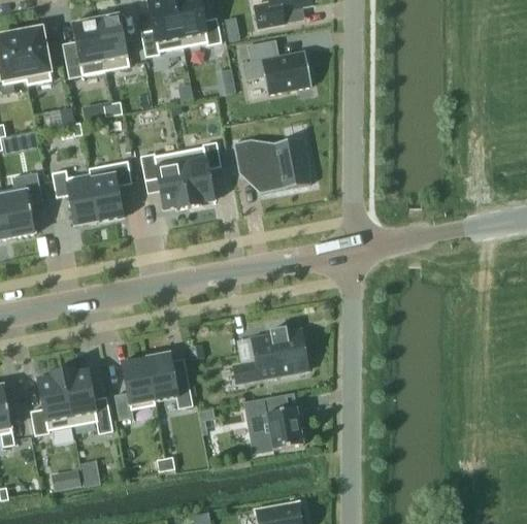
[(161,53),(160,51),(184,46),(174,0),(149,0),(154,29),(141,31),(146,56),(161,53)]
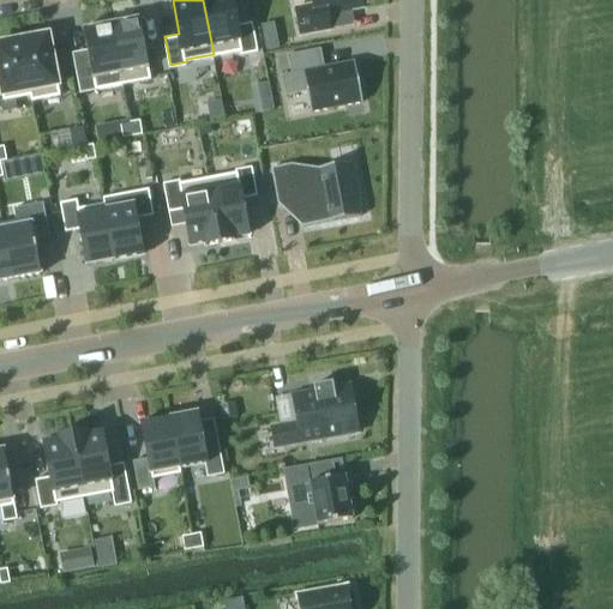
[(203,0),(214,54),(241,48),(241,52),(258,48),(253,19),(238,22),(233,0),(203,0)]
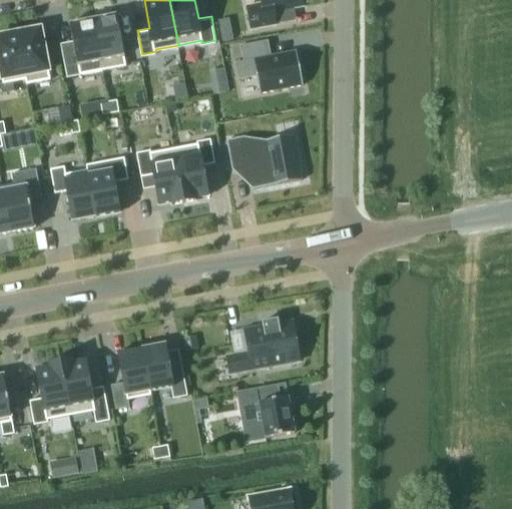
[(263,0),(263,1),(247,3),(251,27),(277,22),(275,9),(304,4),(303,0),(263,0)]
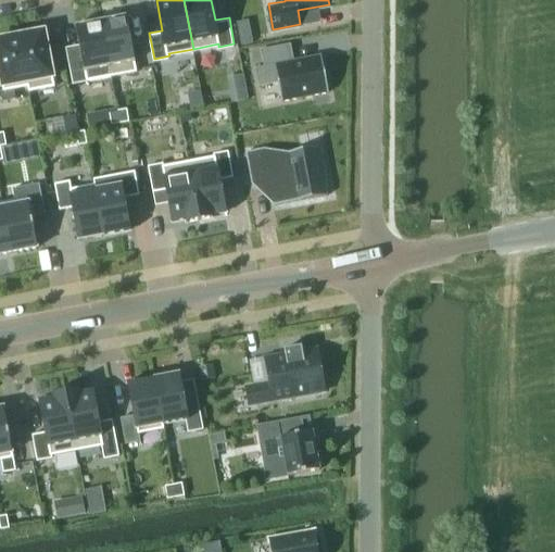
[(137,70),(127,13),(115,15),(114,15),(101,17),(112,74),(137,70)]
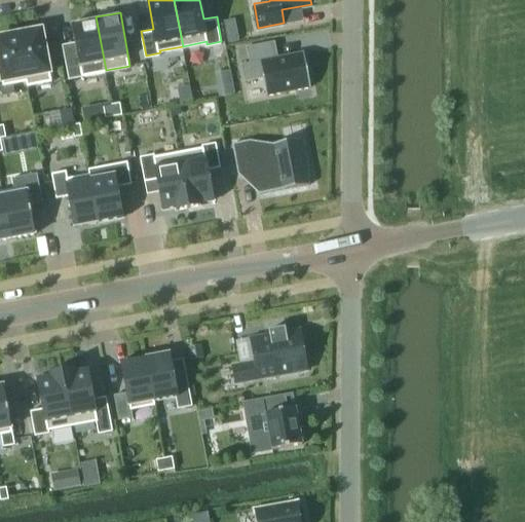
[(236,12),(223,15),(228,38),(242,34),(236,12)]
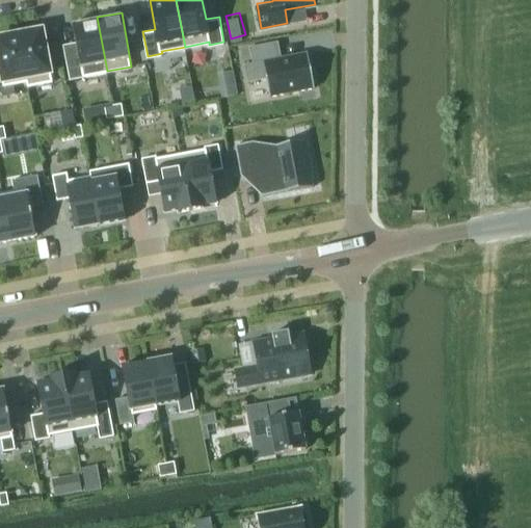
[(83,75),(107,71),(97,17),(84,19),(84,20),(73,22),(83,75)]
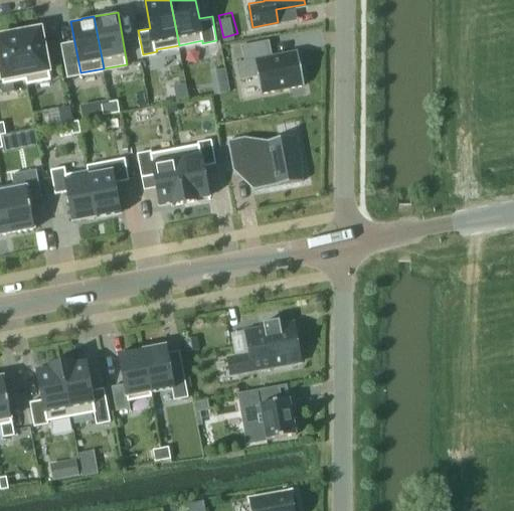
[(26,77),(27,81),(51,77),(41,26),(18,30),(26,77)]
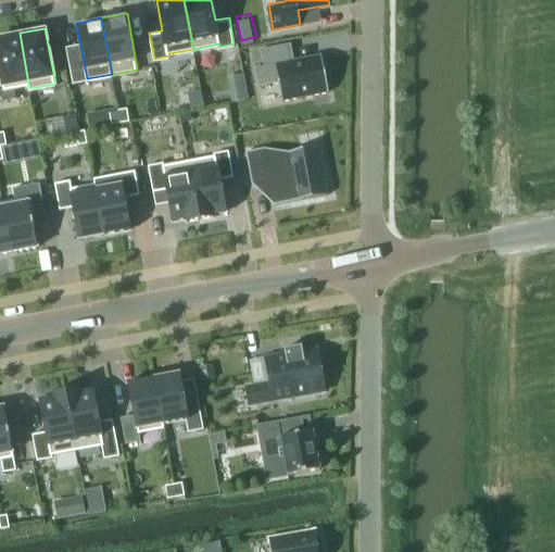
[(14,86),(28,84),(20,33),(0,36),(0,69),(3,88),(1,89),(2,98),(16,96),(14,86)]
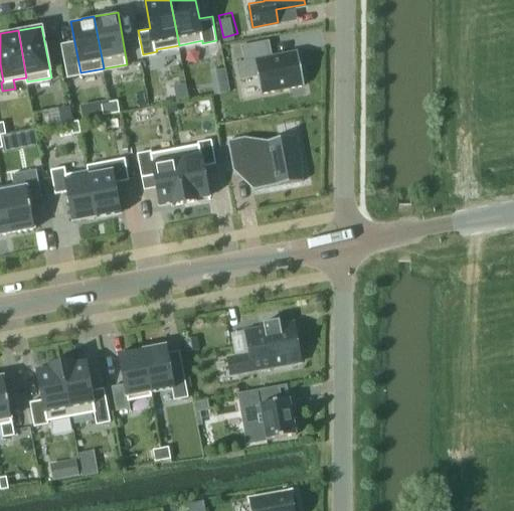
[(270,37),(241,43),(244,58),(236,60),(240,77),(258,73),(262,91),(305,82),(298,48),(273,53),(270,37)]
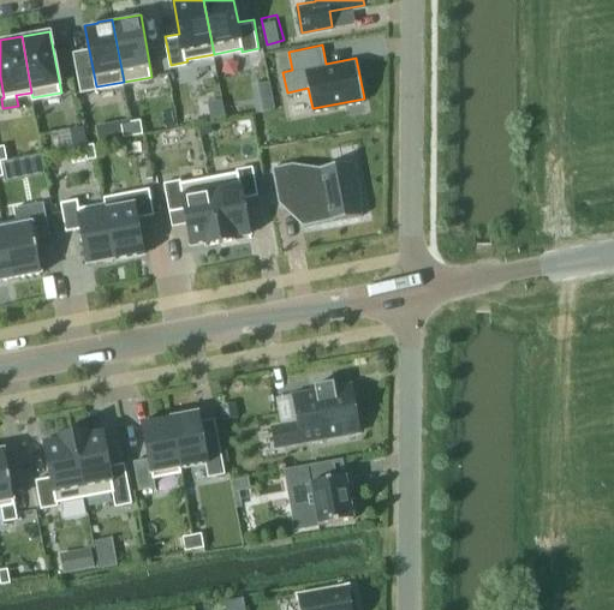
[(256,106),(275,103),(272,75),(252,77),(256,106)]
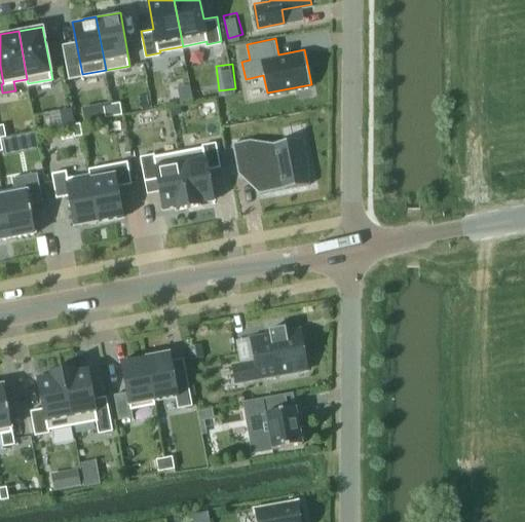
[(123,112),(120,100),(112,101),(114,113),(123,112)]
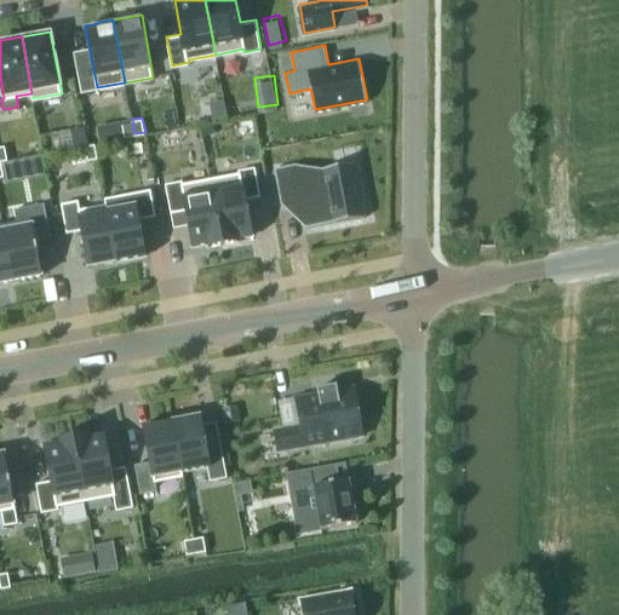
[(125,136),(135,133),(132,119),(122,121),(125,136)]
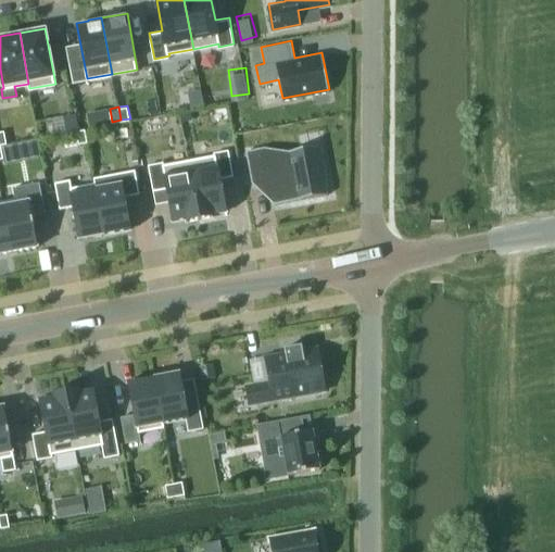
[(85,128),(76,130),(78,143),(88,141),(85,128)]
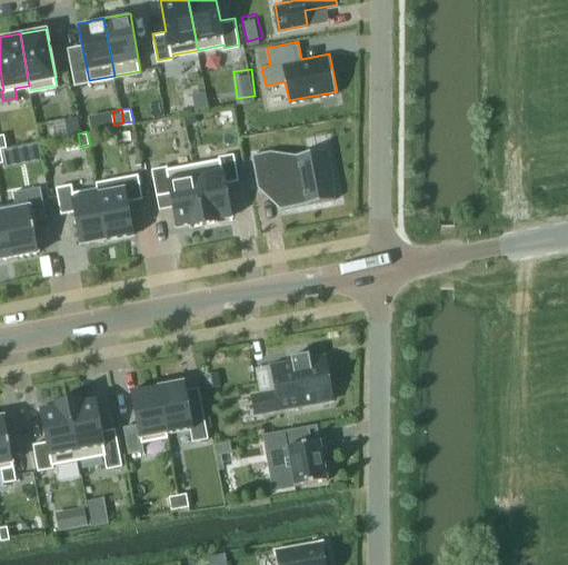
[(276,181),(280,207),(336,197),(331,172),(335,171),(329,147),(271,158),(270,149),(251,152),(258,185),(276,181)]
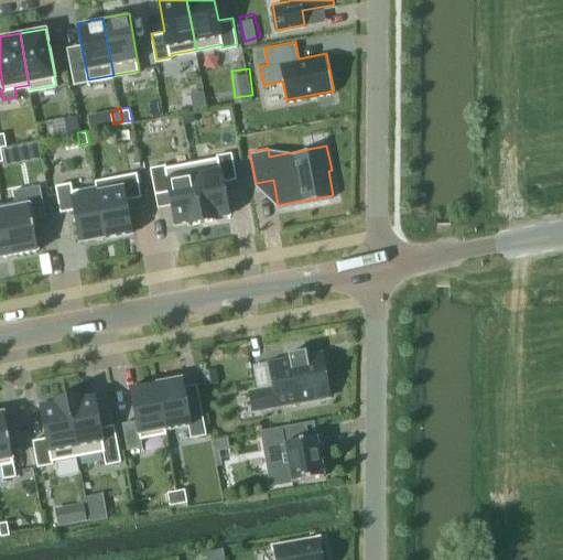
[(237,176),(233,150),(217,153),(217,155),(192,161),(203,219),(216,217),(216,215),(229,212),(224,180),(237,176)]
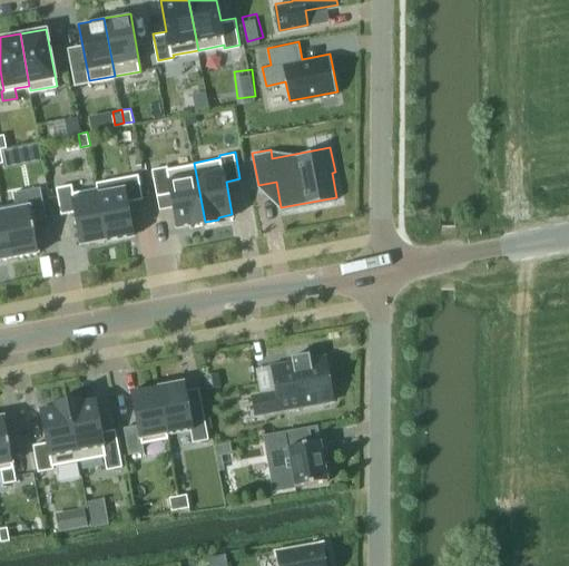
[(205,222),(194,163),(168,167),(168,165),(153,167),(157,194),(172,192),(177,225),(192,222),(192,225),(205,222)]
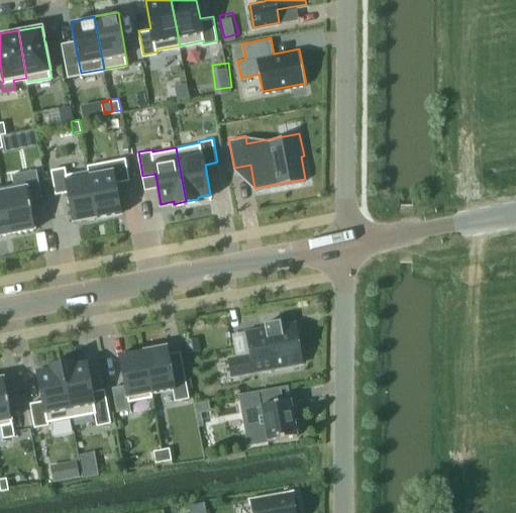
[(88,169),(89,169),(97,215),(121,211),(115,182),(130,179),(125,157),(87,164),(88,169)]
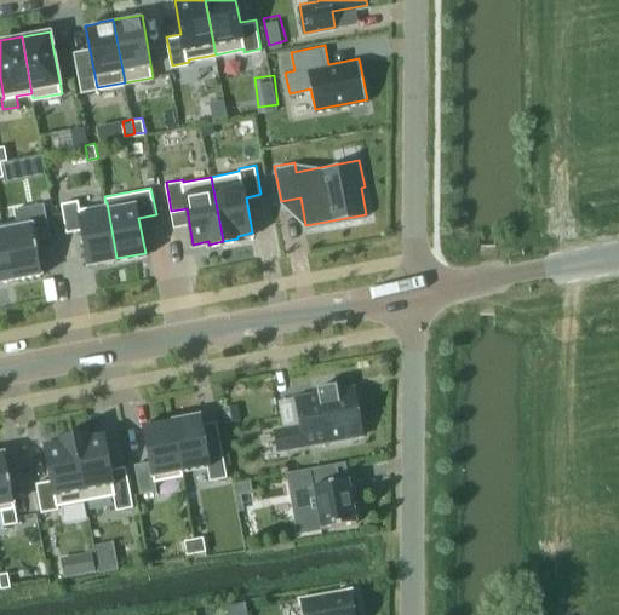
[(107,202),(105,202),(80,207),(79,199),(62,201),(67,231),(82,228),(89,264),(116,258),(107,202)]
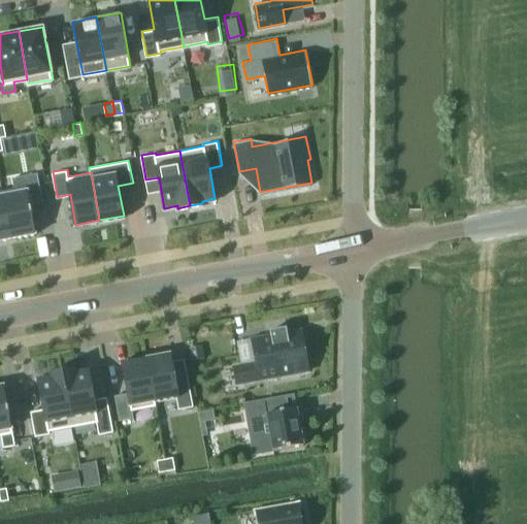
[(36,232),(27,185),(3,189),(11,236),(36,232)]
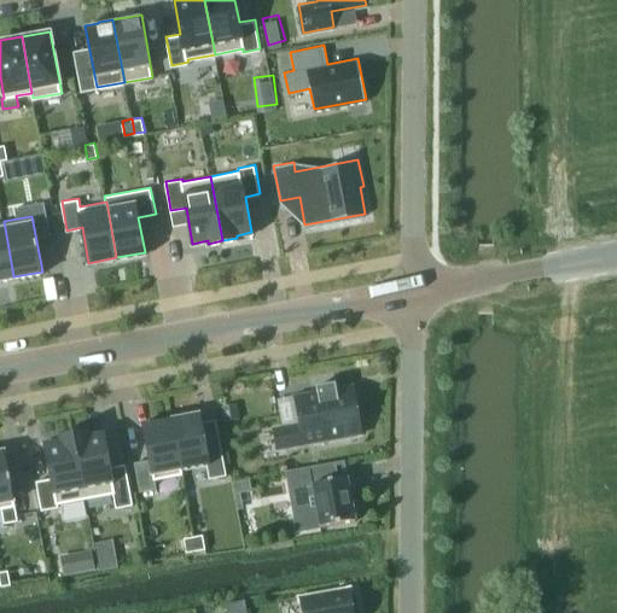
[(0,279),(13,276),(4,221),(0,221),(0,279)]
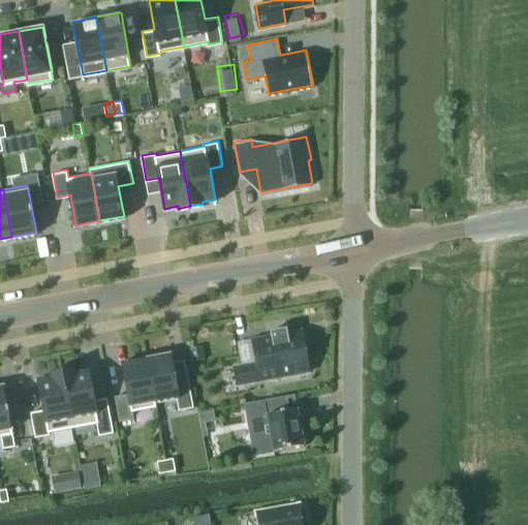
[(255,361),(233,366),(236,383),(311,370),(303,328),(288,330),(287,326),(271,329),(272,333),(251,337),(255,361)]
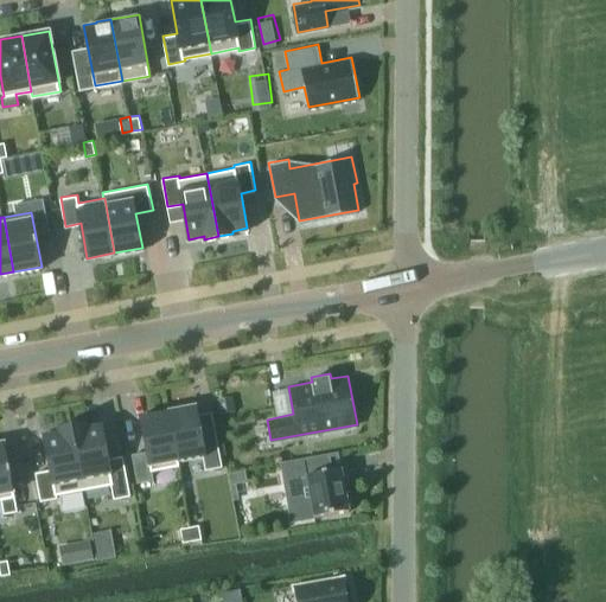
[(168,409),(178,459),(203,454),(205,468),(223,465),(217,436),(203,439),(196,404),(168,409)]
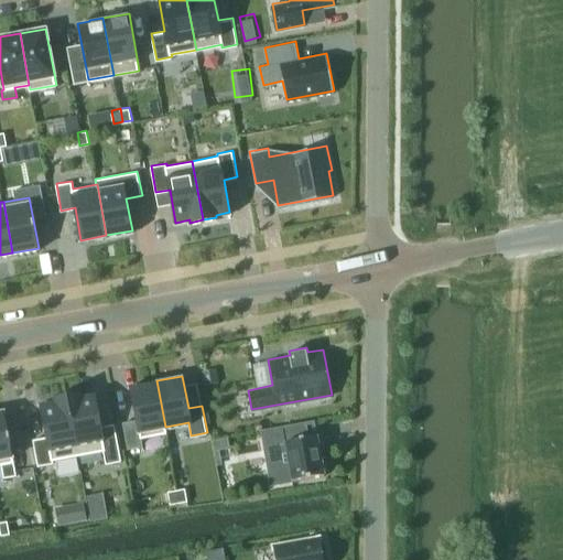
[(165,427),(157,380),(130,386),(140,437),(166,432),(165,427)]
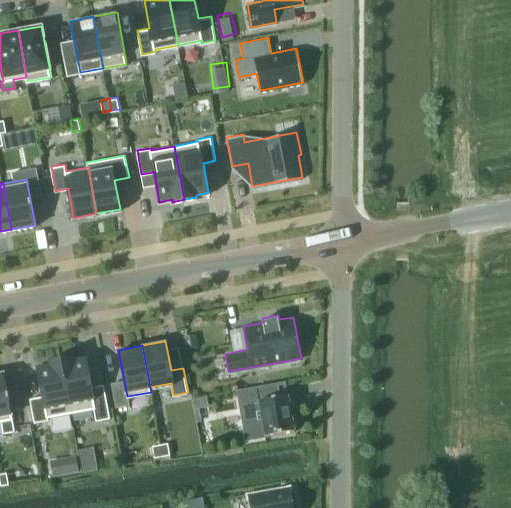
[(73,356),(61,358),(71,412),(94,408),(96,419),(110,416),(104,383),(91,385),(86,356),(73,358),(73,356)]
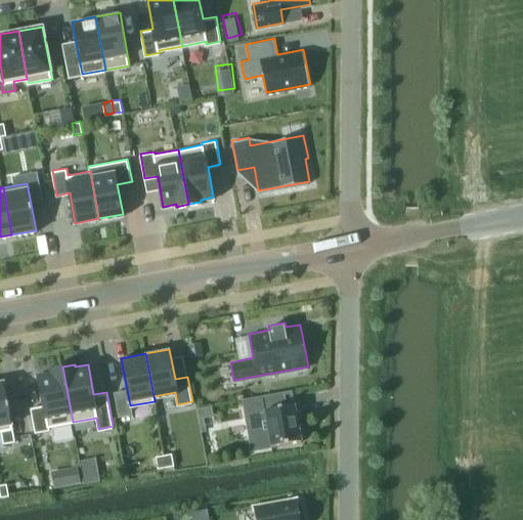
[(73,422),(62,366),(50,370),(50,372),(38,374),(43,404),(31,406),(35,431),(48,428),(48,427),(73,422)]
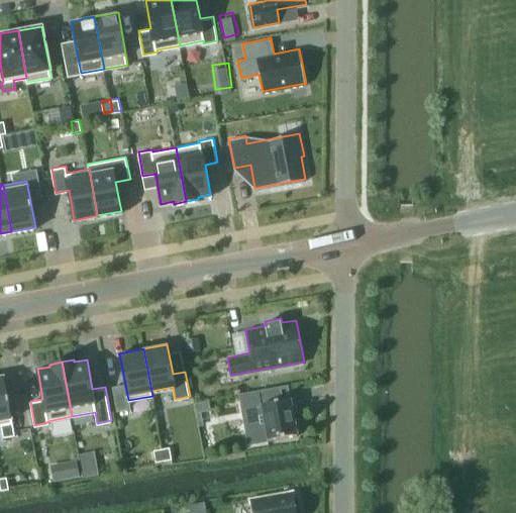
[(0,376),(0,424),(1,424),(4,436),(15,434),(4,376),(0,376)]
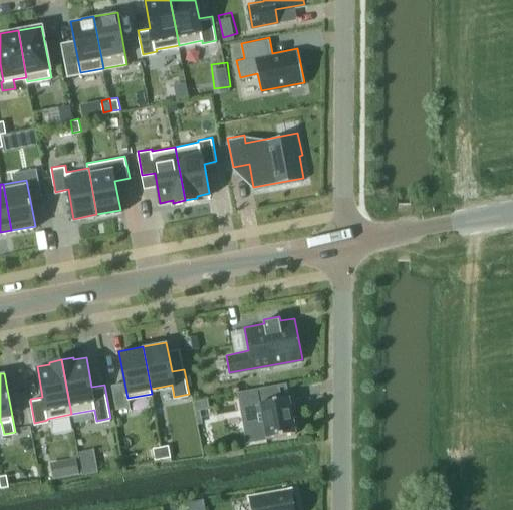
[(266,437),(296,431),(289,396),(281,397),(279,385),(252,390),(258,421),(263,420),(266,437)]
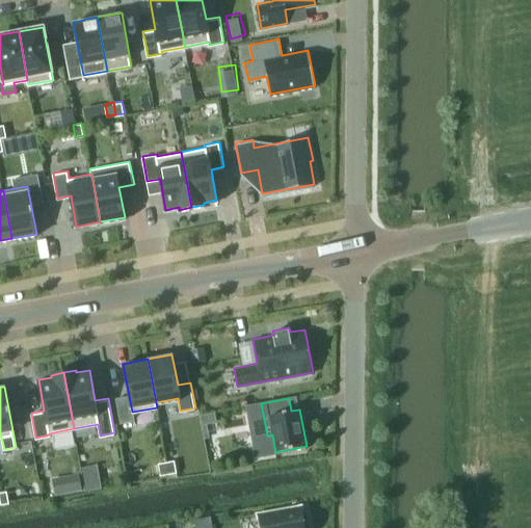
[(166,460),(168,473),(177,471),(175,458),(166,460)]
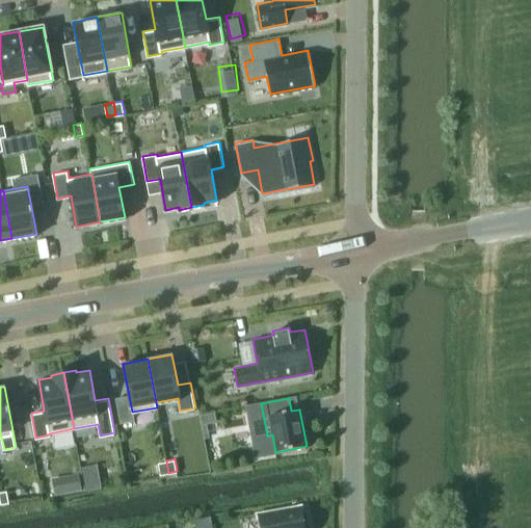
[(160,474),(168,473),(166,460),(158,462),(160,474)]
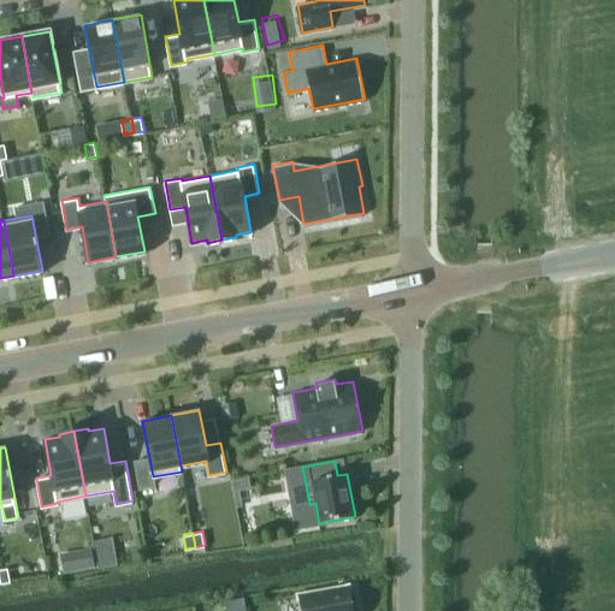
[(64,545),(67,567),(117,557),(113,535),(64,545)]
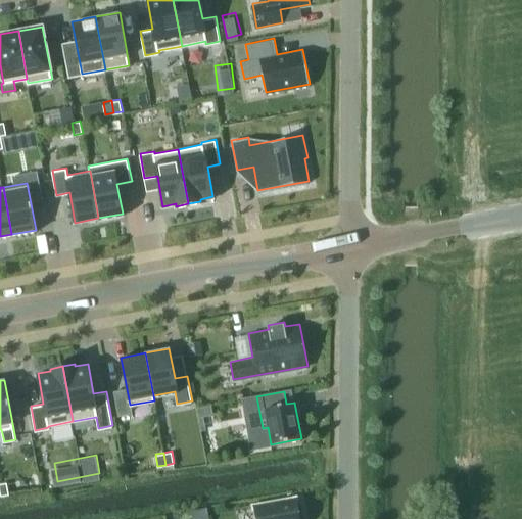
[(6,477),(0,478),(0,490),(0,491),(8,489),(6,477)]
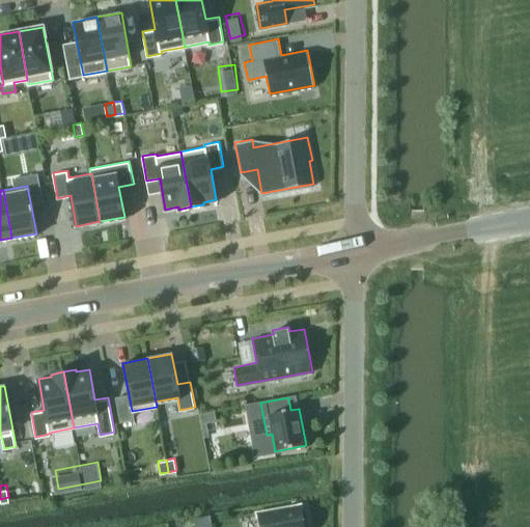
[(309,526),(306,511),(302,512),(301,504),(257,511),(259,526),(309,526)]
